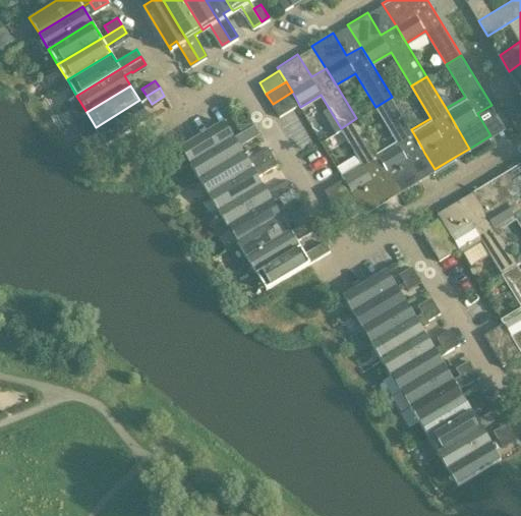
[(298,103),(292,92),(273,104),(279,114),(298,103)]
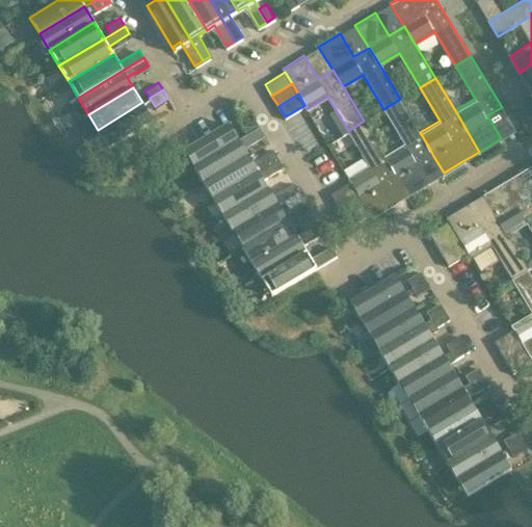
[(430,150),(420,132),(400,99),(383,109),(404,142),(384,154),(394,172),(399,180),(407,194),(429,182),(415,159),(420,156),(424,162),(433,156),(430,150)]
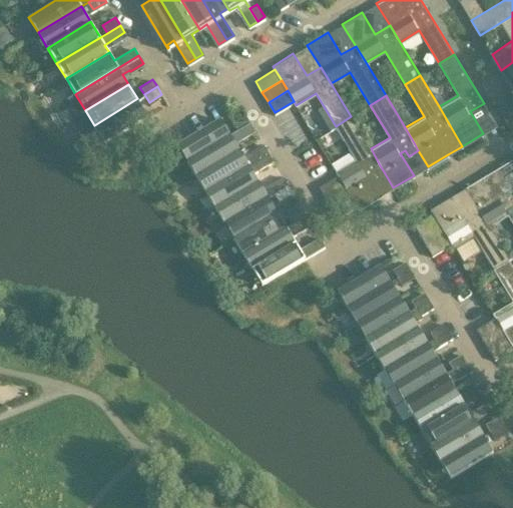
[(137,98),(94,125),(104,140),(147,114),(137,98)]
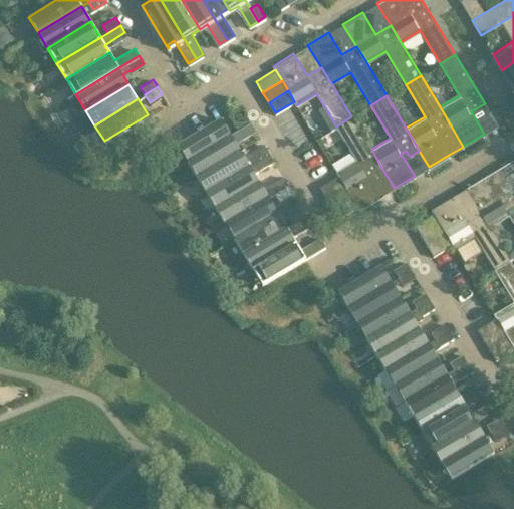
[(237,130),(250,121),(245,113),(232,121),(237,130)]
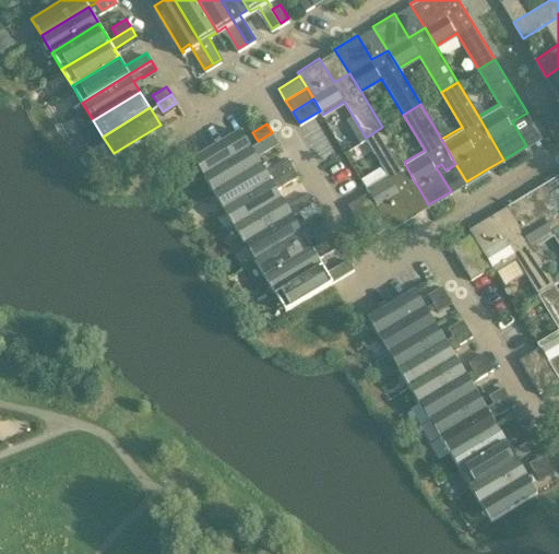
[(414,180),(404,162),(382,127),(366,138),(387,173),(366,186),(368,189),(375,200),(381,211),(389,223),(391,227),(413,214),(404,199),(419,189),(414,180)]
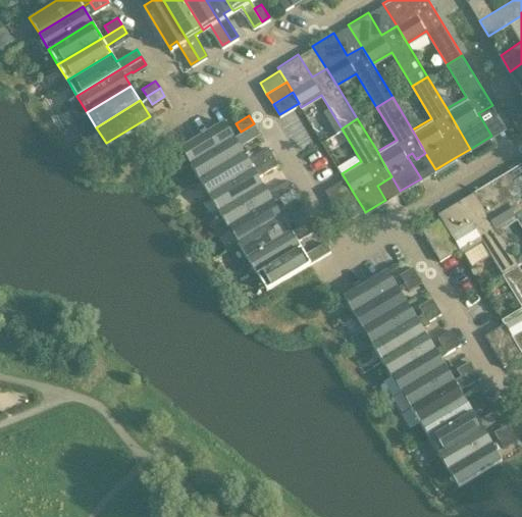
[(190,162),(233,136),(224,119),(179,146),(190,162)]
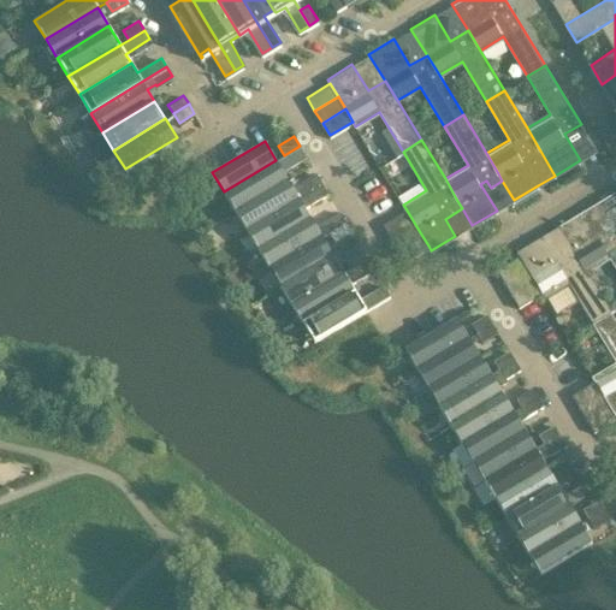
[(276,160),(279,166),(288,161),(290,164),(306,154),(300,146),(284,155),(276,160)]
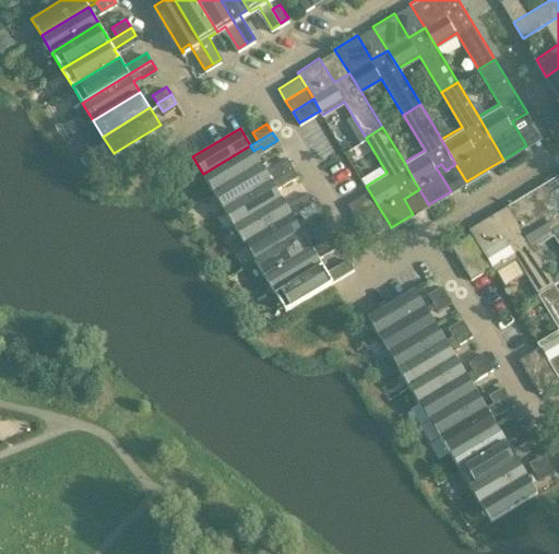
[(253,151),(250,145),(203,174),(213,191),(258,164),(260,162),(253,151)]
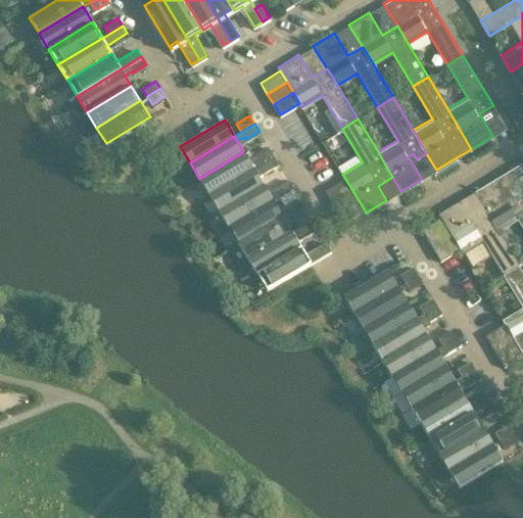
[(208,194),(253,167),(260,162),(274,154),(269,147),(245,160),(241,153),(199,179),(208,194)]
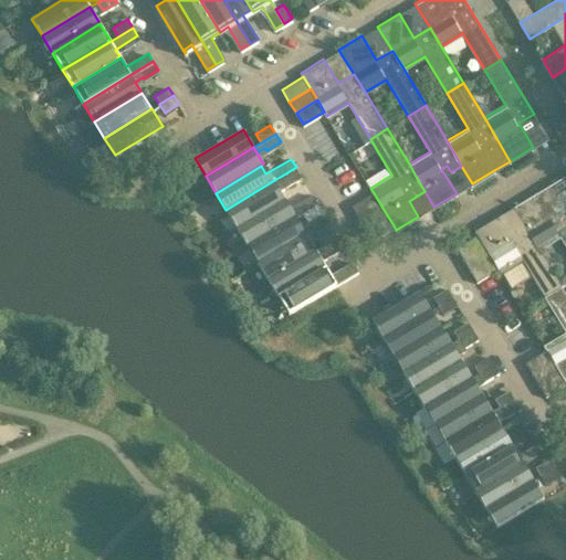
[(302,176),(296,167),(282,176),(287,185),(302,176)]
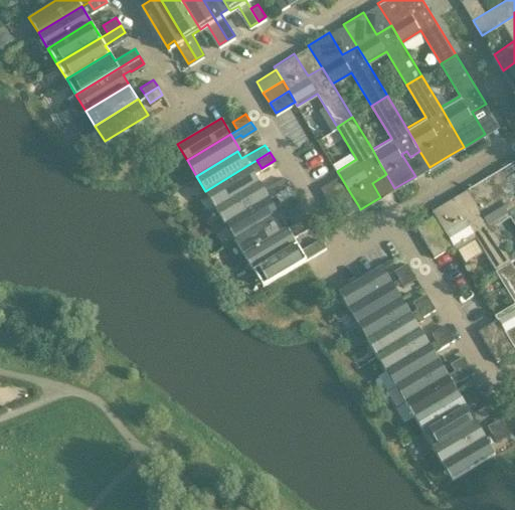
[(514,159),(501,168),(514,190),(514,159)]
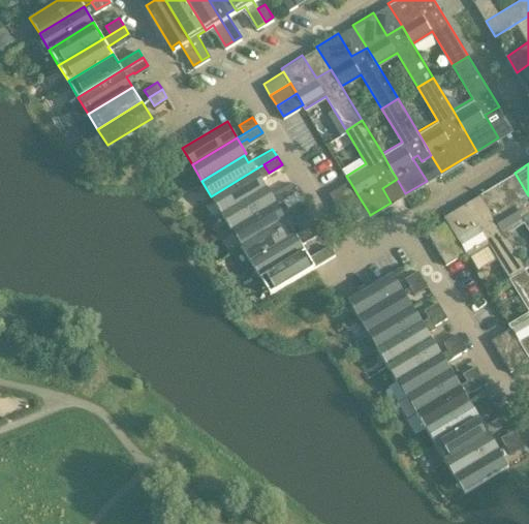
[(266,186),(256,168),(211,196),(221,213),(266,186)]
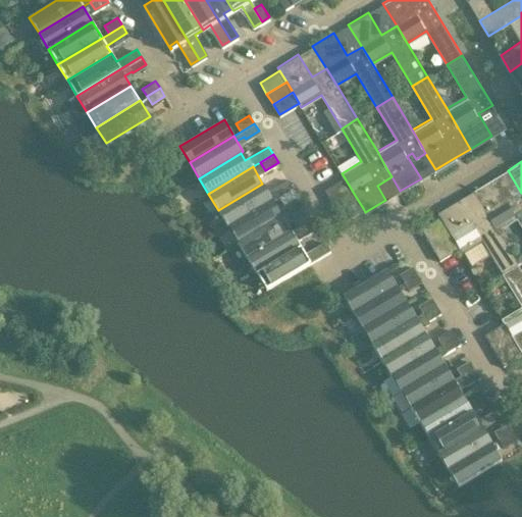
[(521,228),(521,193),(508,170),(473,192),(486,214),(497,230),(516,218),(521,228)]
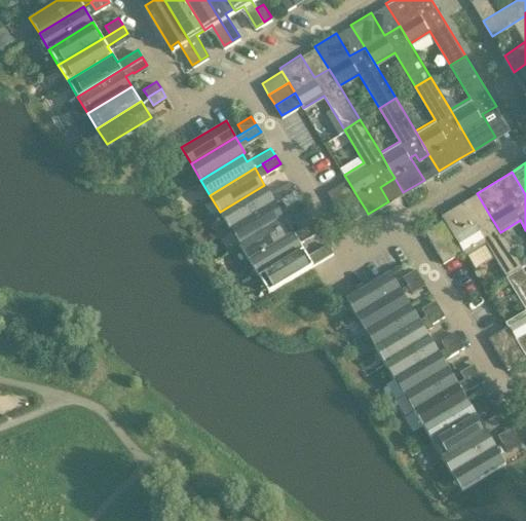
[(327,190),(333,200),(352,188),(346,178),(327,190)]
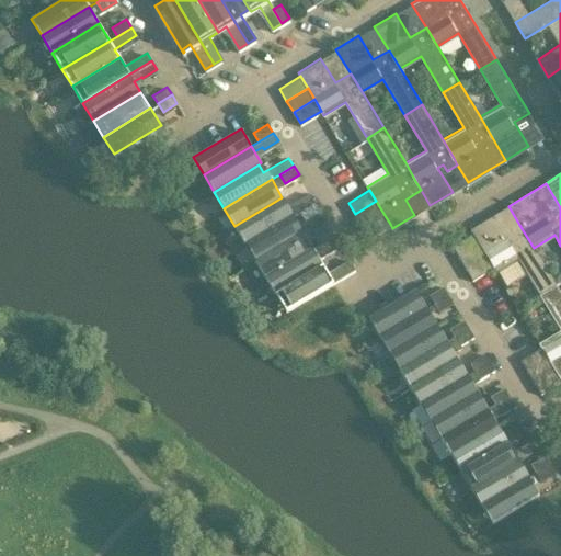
[(300,208),(315,200),(309,191),(295,200),(300,208)]
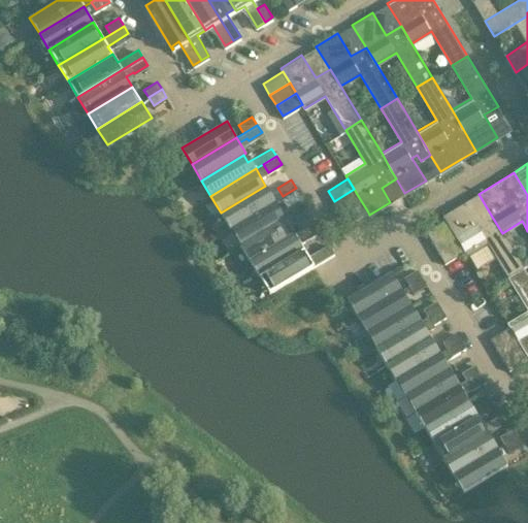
[(221,213),(230,228),(272,202),(274,200),(265,186),(221,213)]
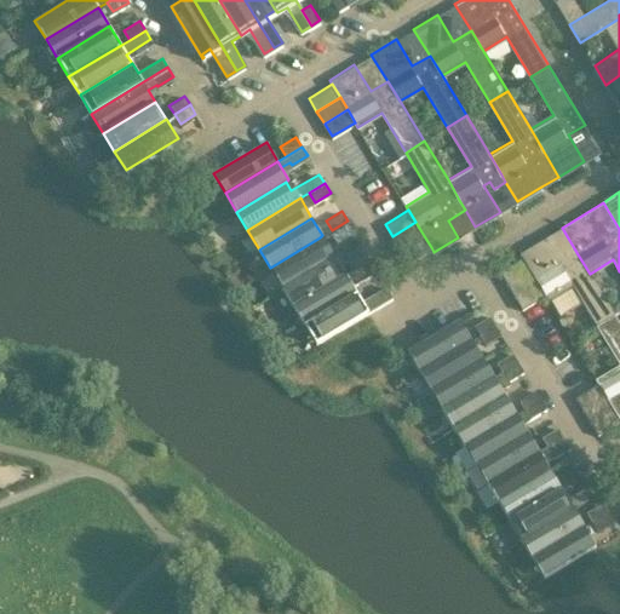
[(348,221),(332,230),(337,240),(352,230),(348,221)]
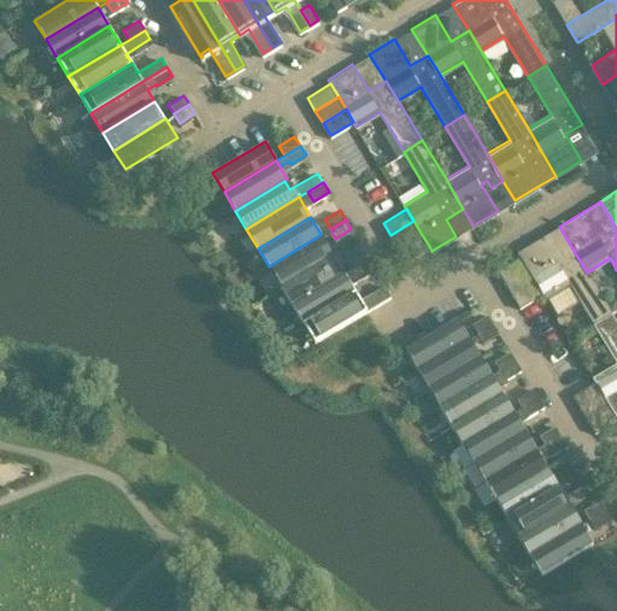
[(398,247),(421,233),(413,221),(391,235),(398,247)]
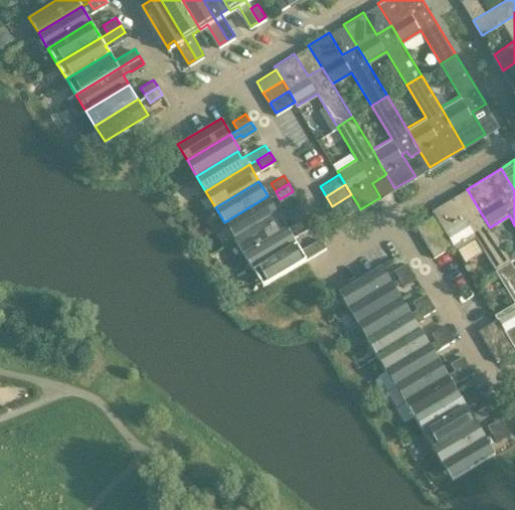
[(432,210),(434,212),(439,222),(446,232),(452,243),(455,248),(474,236),(493,270),(509,260),(490,227),(480,211),(467,189),(432,210)]
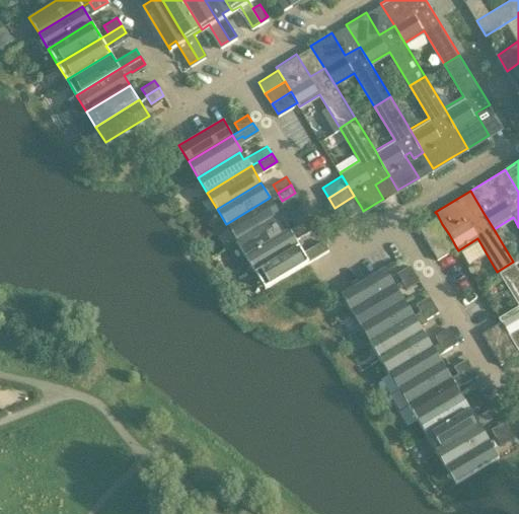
[(361,207),(354,196),(335,208),(341,219),(361,207)]
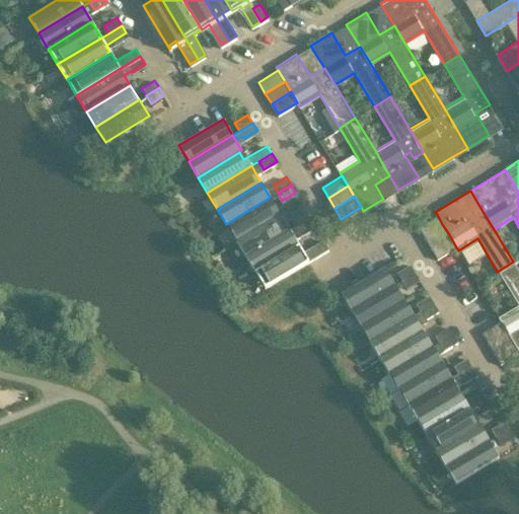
[(268,199),(226,224),(235,240),(277,215),(268,199)]
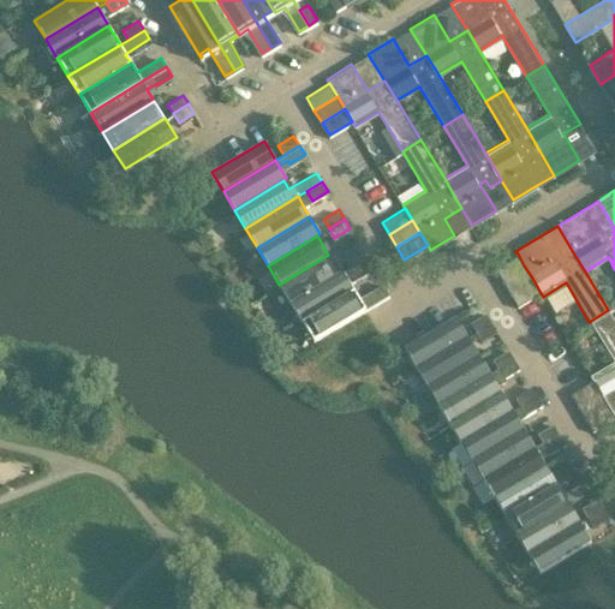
[(345,256),(351,266),(366,256),(360,246),(345,256)]
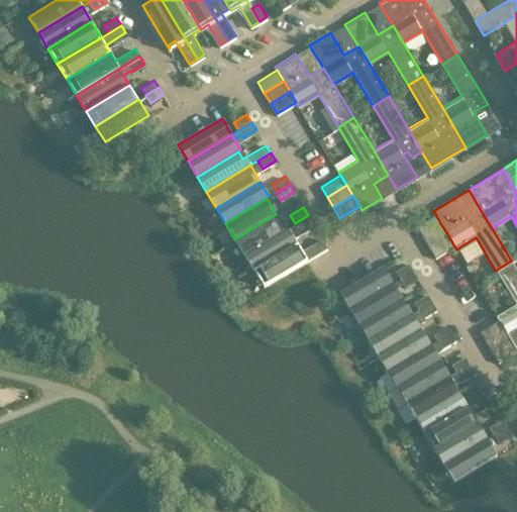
[(422,235),(440,223),(435,213),(416,225),(422,235)]
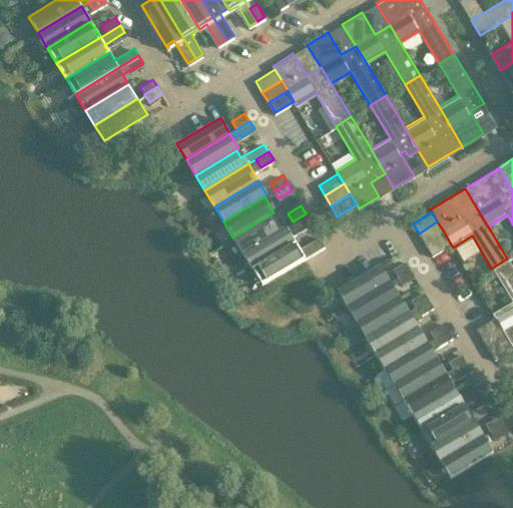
[(283,227),(274,212),(232,237),(241,252),(283,227)]
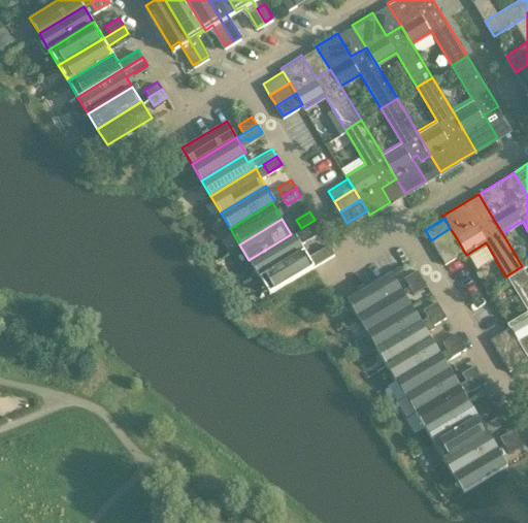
[(301,228),(291,234),(249,260),(259,275),(303,249),(298,240),(320,228),(315,220),(301,228)]
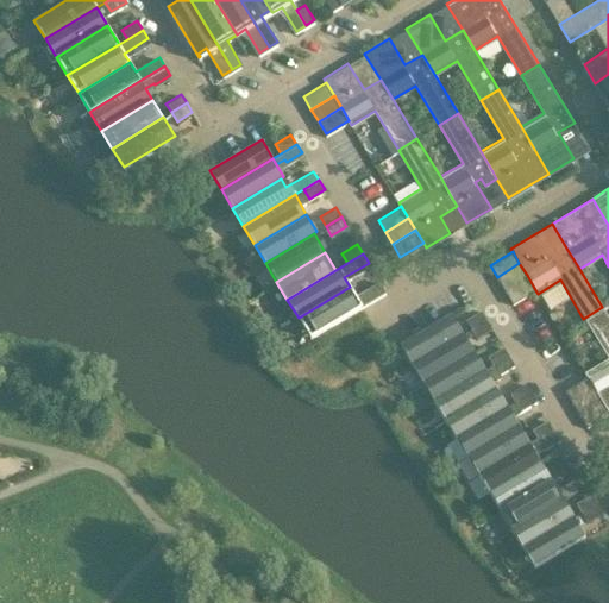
[(527,275),(519,263),(497,277),(504,289),(527,275)]
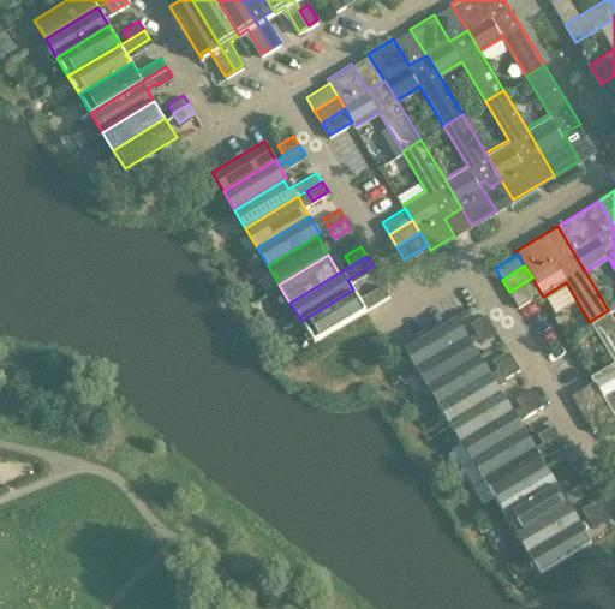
[(532,278),(509,292),(517,305),(539,291),(532,278)]
